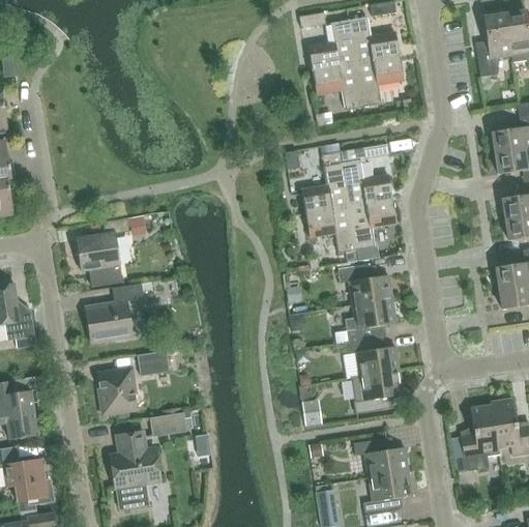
[(371,16),(397,10),(393,0),(370,4),(371,16)]
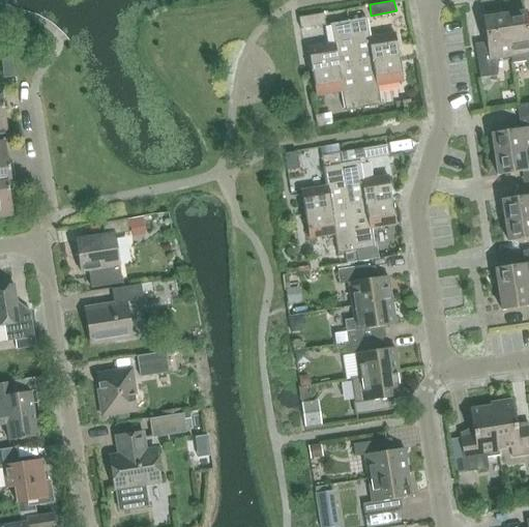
[(301,27),(327,24),(325,11),(300,16),(301,27)]
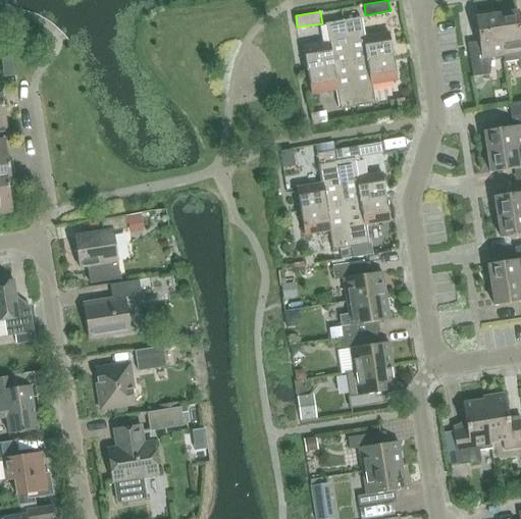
[(520,30),(518,11),(497,14),(504,54),(513,52),(520,64),(520,30)]
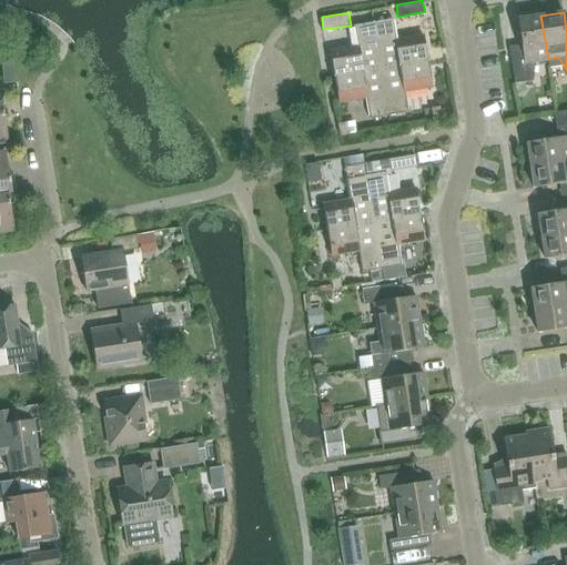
[(535,61),(548,59),(540,16),(518,19),(524,50),(510,52),(515,82),(534,80),(535,61)]
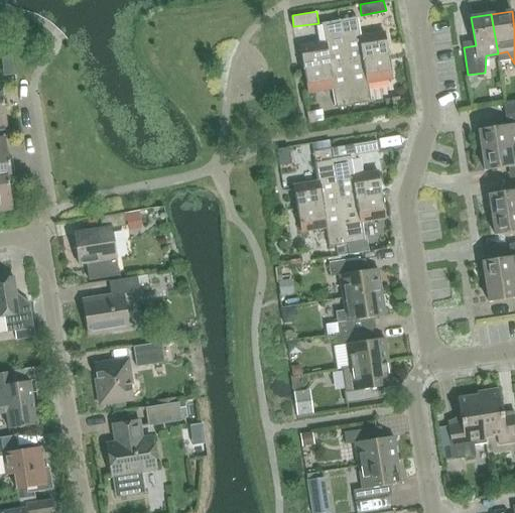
[(357,16),(340,18),(347,60),(389,53),(386,30),(360,34),(357,16)]
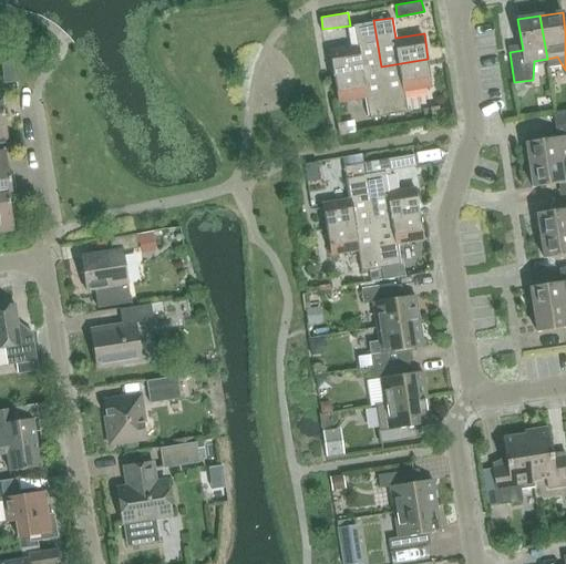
[(381,67),(373,20),(353,23),(357,45),(330,50),(335,74),(381,67)]
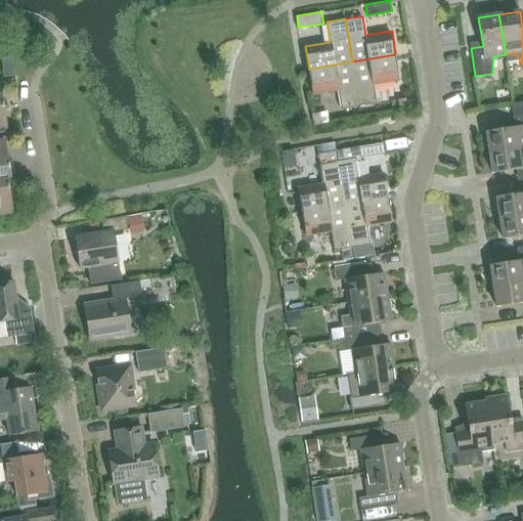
[(399,78),(395,54),(352,61),(358,104),(377,101),(374,82),(399,78)]
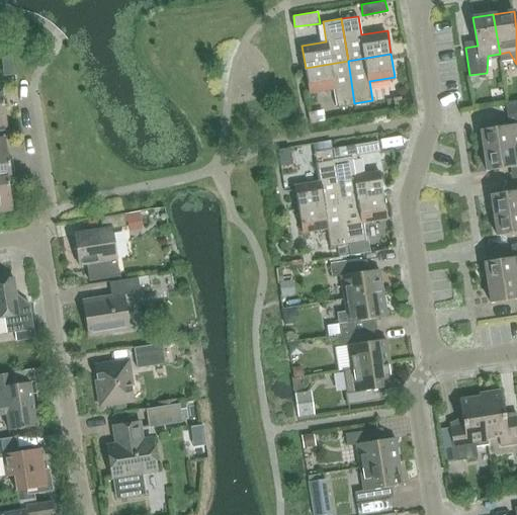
[(354,103),(348,61),(306,68),(310,91),(333,87),(337,106),(354,103)]
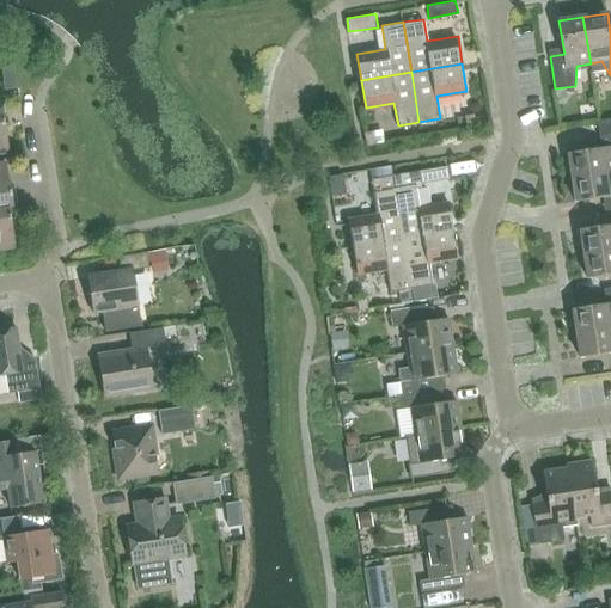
[(468,128),(477,127),(475,112),(465,115),(468,128)]
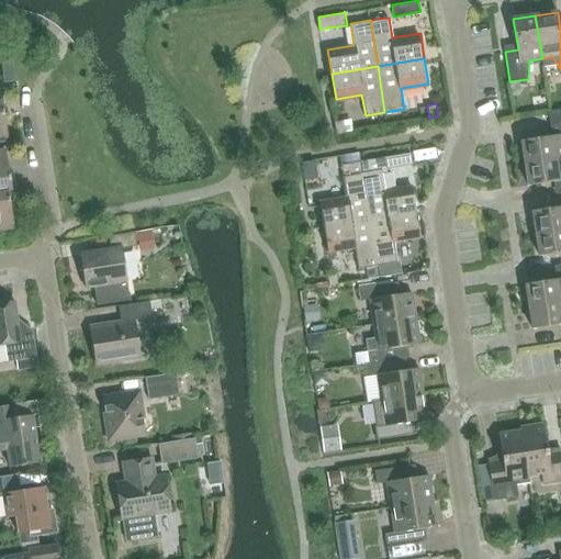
[(525,161),(560,155),(560,105),(549,108),(553,134),(522,138),(525,161)]
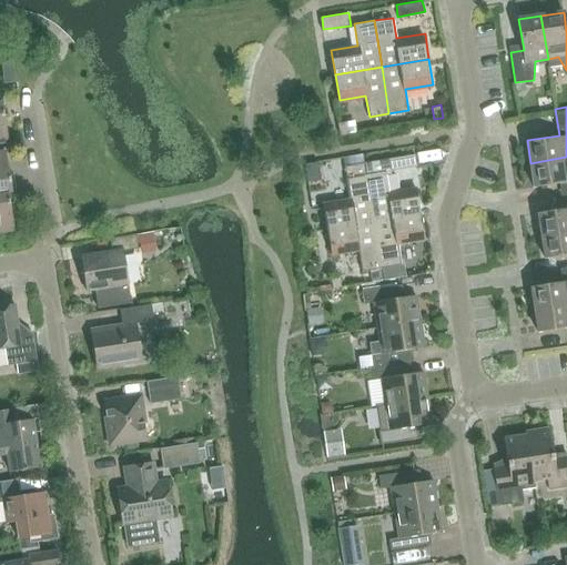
[(356,118),(347,120),(338,121),(341,134),(358,131),(356,118)]
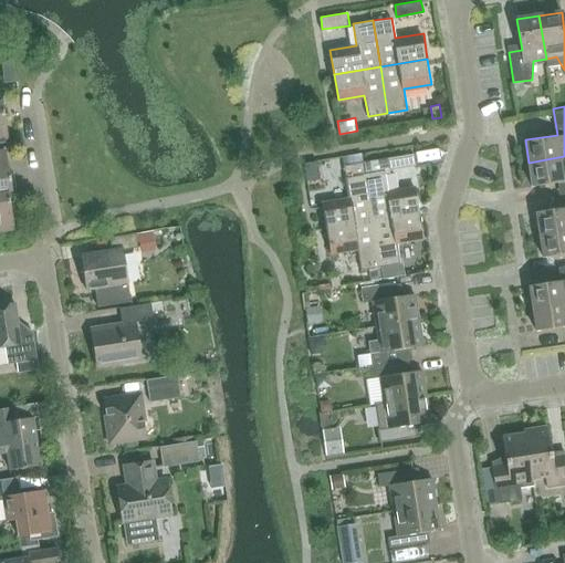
[(0,150),(0,189),(9,188),(12,188),(6,149),(0,150)]
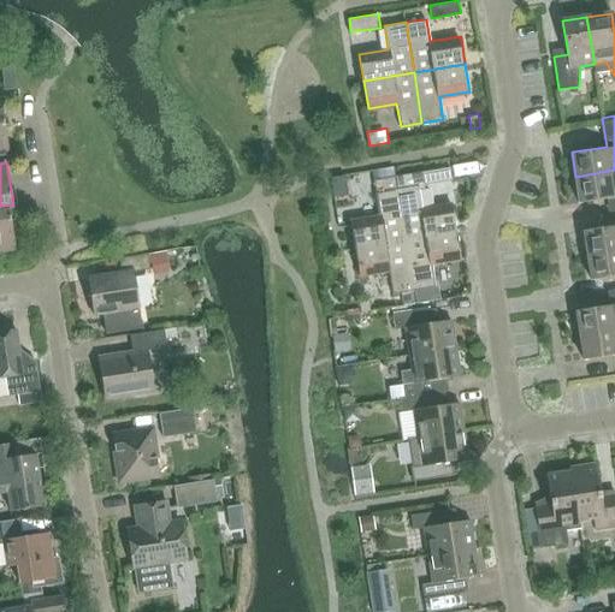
[(448,166),(396,174),(406,238),(456,231),(451,202),(421,208),(418,185),(450,179),(448,166)]
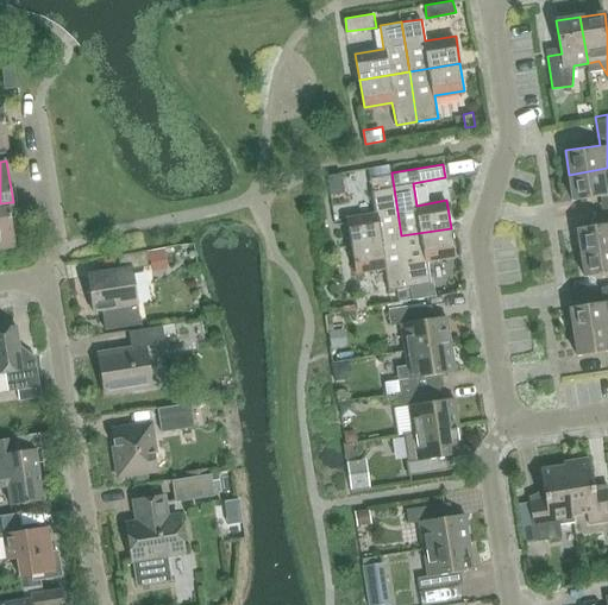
[(607,168),(569,175),(574,199),(607,194),(607,168)]
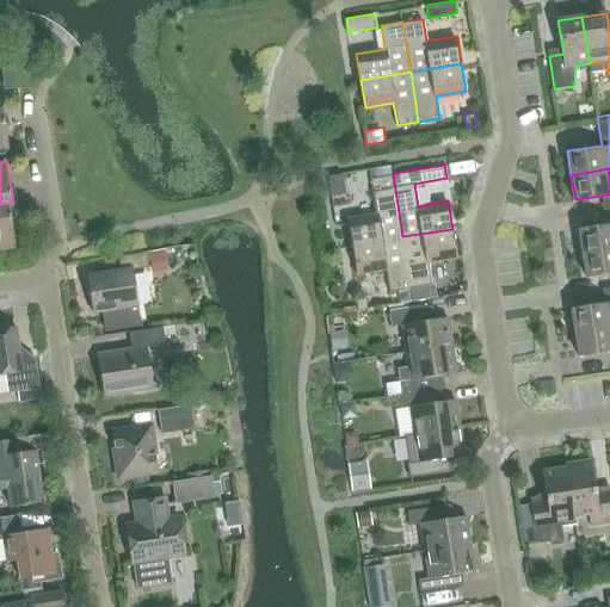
[(402,236),(393,173),(370,177),(375,214),(347,218),(351,243),(402,236)]
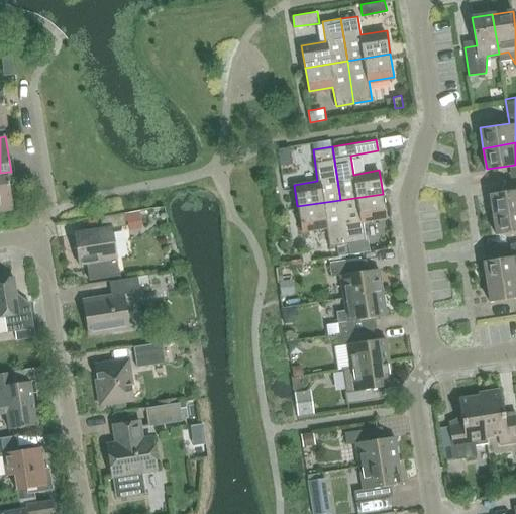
[(0,173),(0,209),(14,208),(8,172),(0,173)]
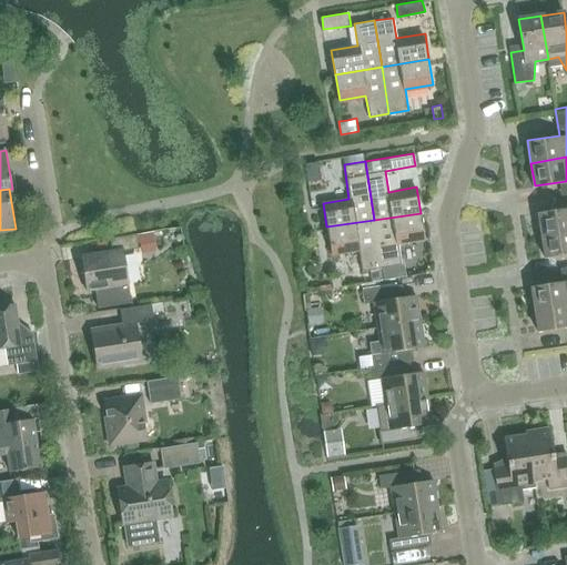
[(566,207),(538,211),(542,234),(566,229),(566,207)]
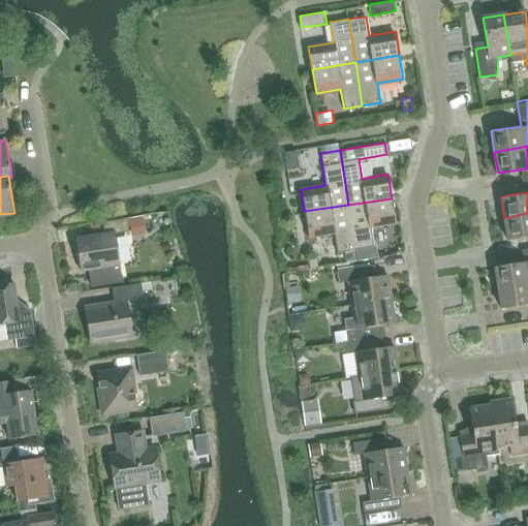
[(395,221),(392,198),(348,205),(355,248),(373,245),(370,225),(395,221)]
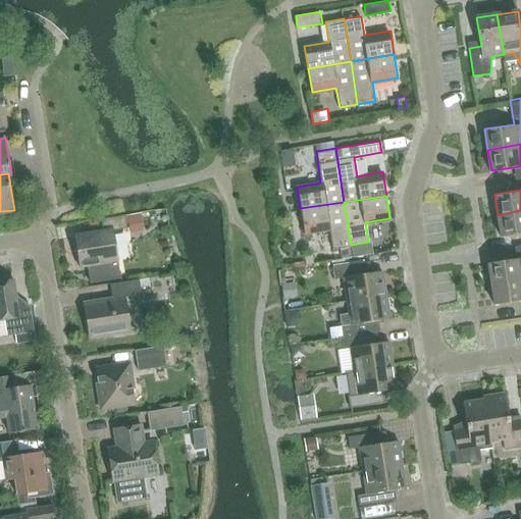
[(351,245),(344,202),(300,208),(304,232),(329,228),(332,248),(351,245)]
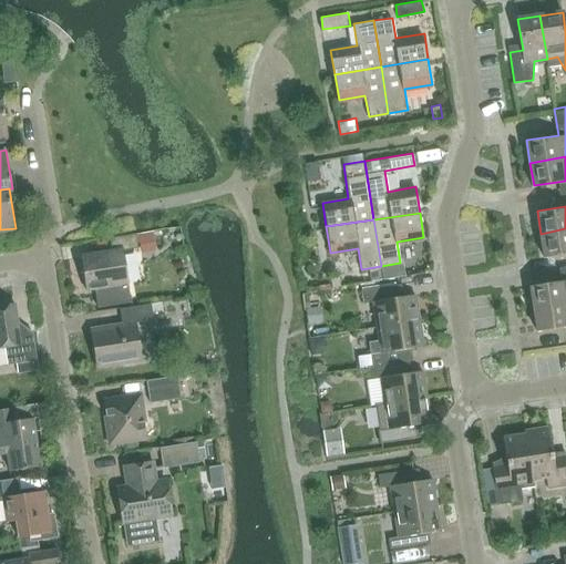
[(565,228),(541,234),(545,256),(565,252),(565,228)]
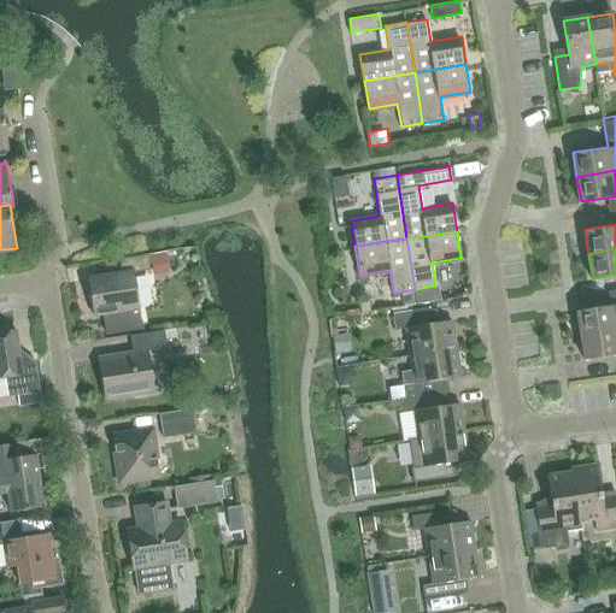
[(121,271),(89,276),(95,313),(104,312),(107,332),(144,328),(135,271),(152,269),(150,254),(119,258),(121,271)]
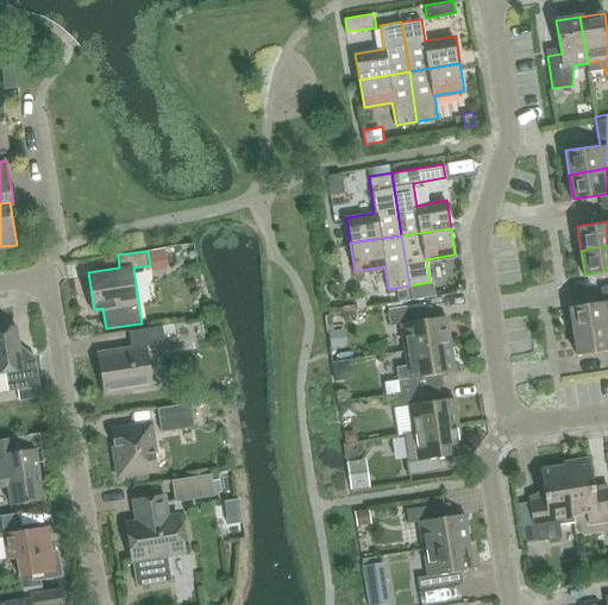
[(467,289),(464,276),(455,277),(457,290),(467,289)]
